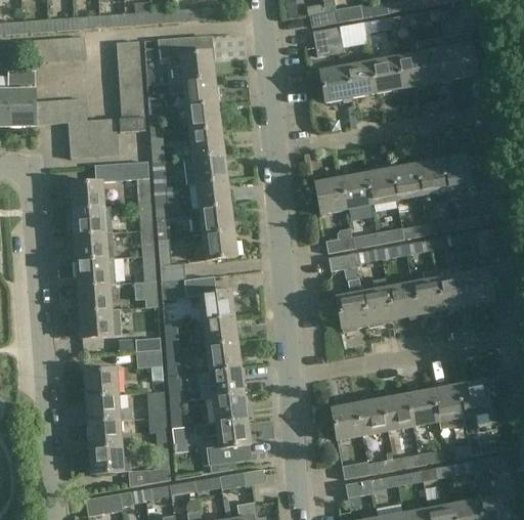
[(321,0),(322,8),(308,10),(310,23),(336,19),(335,9),(333,0),(321,0)]
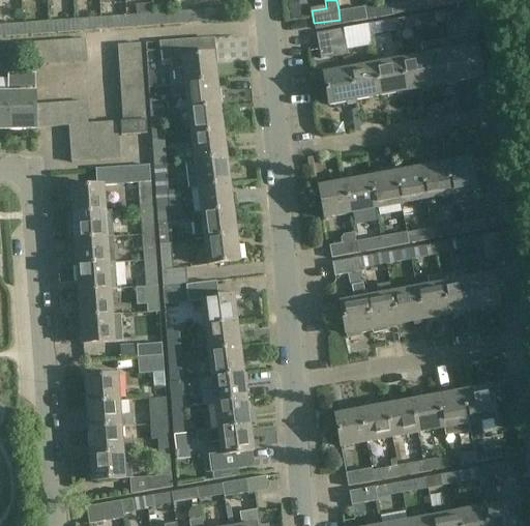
[(389,0),(363,5),(365,15),(390,10),(389,0)]
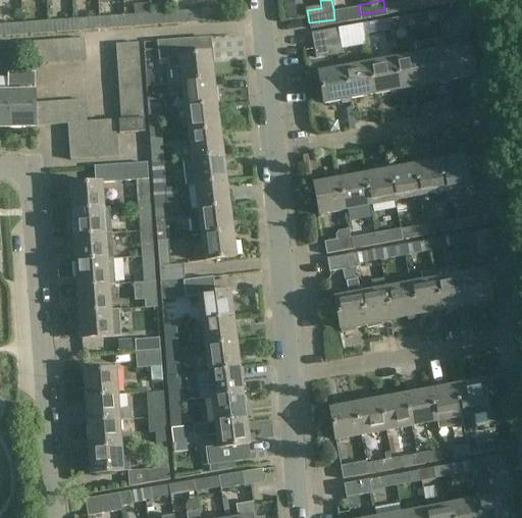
[(383,0),(384,10),(409,5),(408,0),(383,0)]
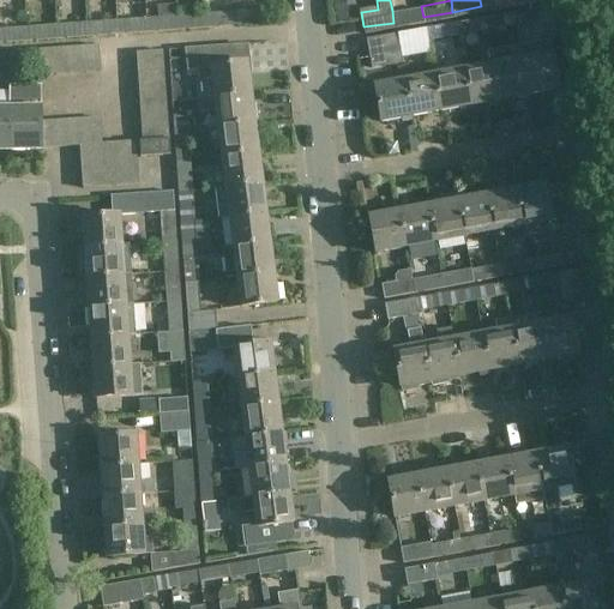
[(547,34),(565,30),(559,0),(549,0),(541,1),(547,34)]
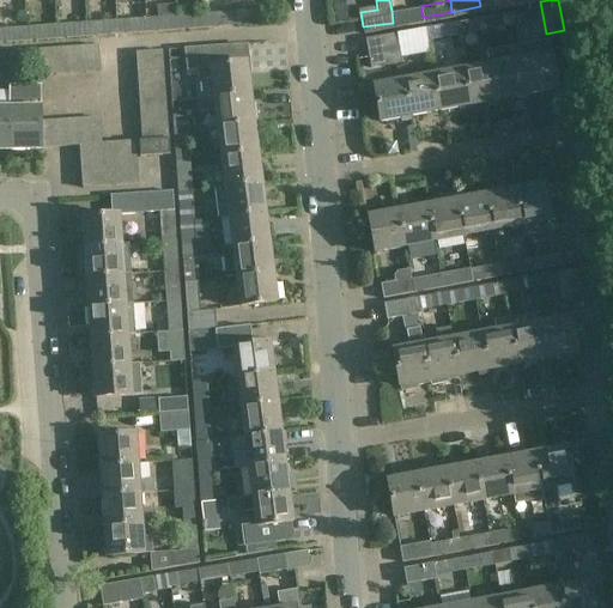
[(530,5),(511,8),(514,20),(532,17),(530,5)]
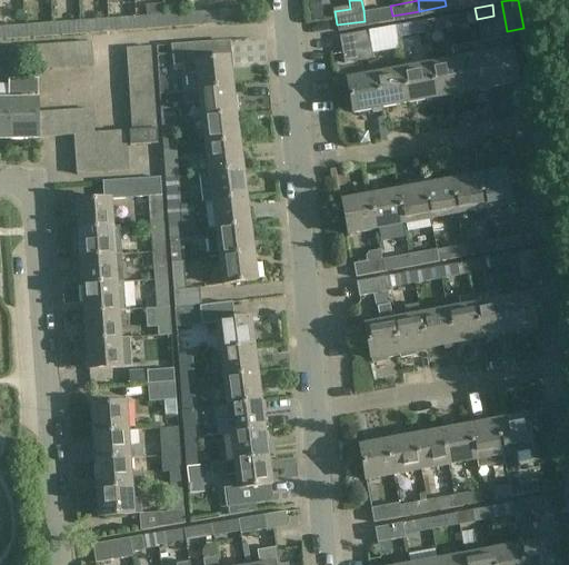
[(321,6),(311,8),(312,17),(322,15),(321,6)]
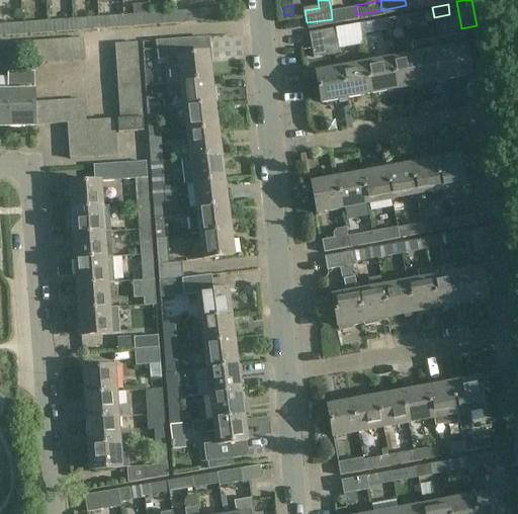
[(202,7),(175,9),(176,20),(202,18),(202,7)]
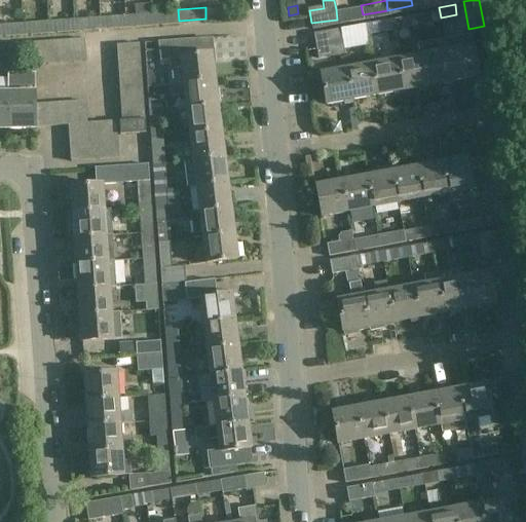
[(441,17),(439,7),(413,11),(415,22),(441,17)]
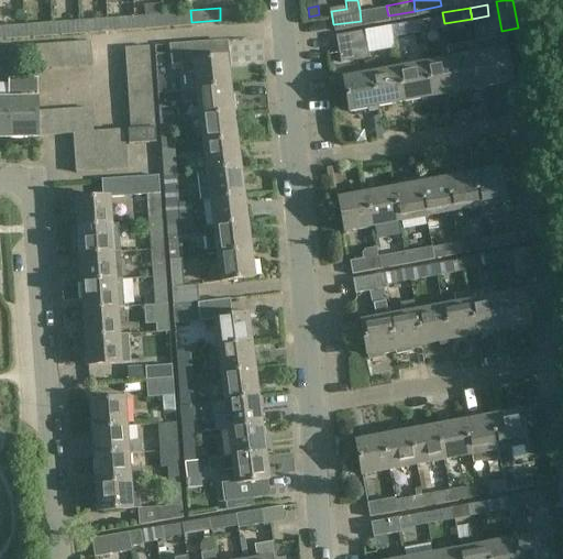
[(190,10),(163,12),(164,24),(191,22),(190,10)]
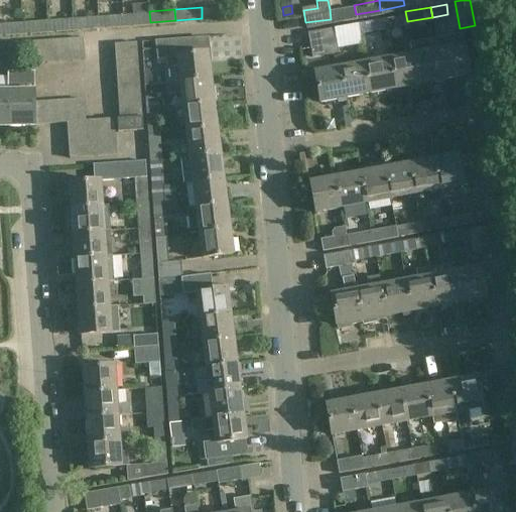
[(149,11),(124,12),(125,24),(150,22),(149,11)]
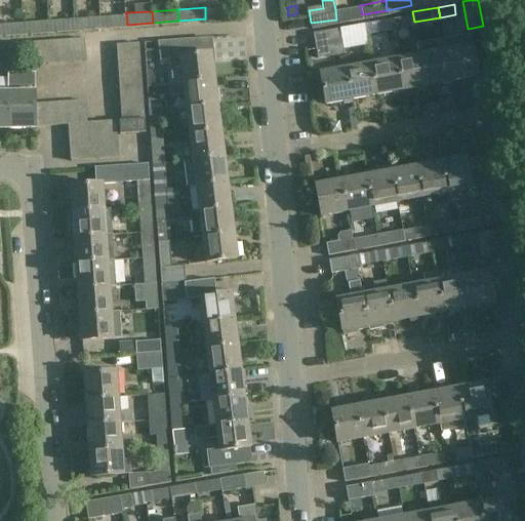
[(412,11),(388,16),(390,27),(414,22),(412,11)]
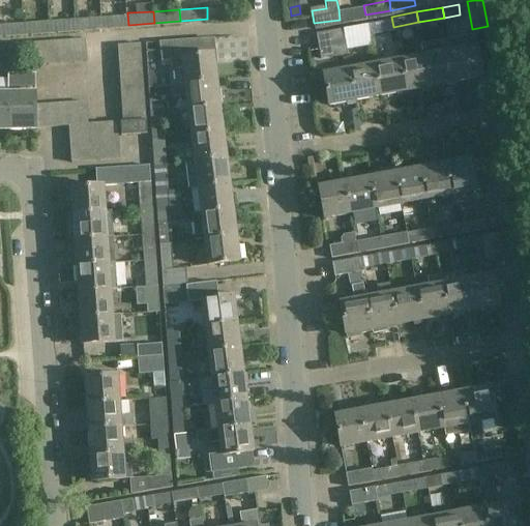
[(127,12),(100,15),(101,27),(128,25),(127,12)]
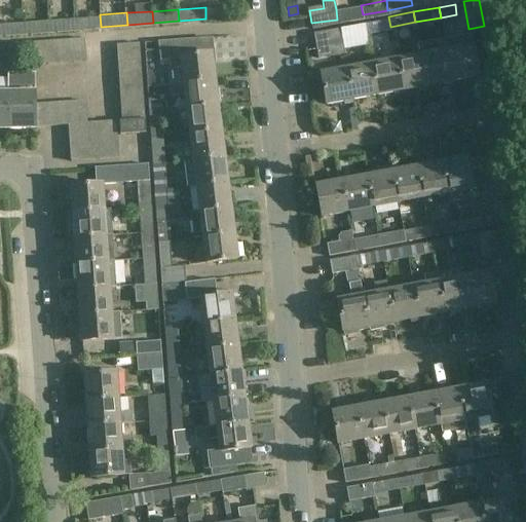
[(100,14),(75,16),(76,29),(101,27),(100,14)]
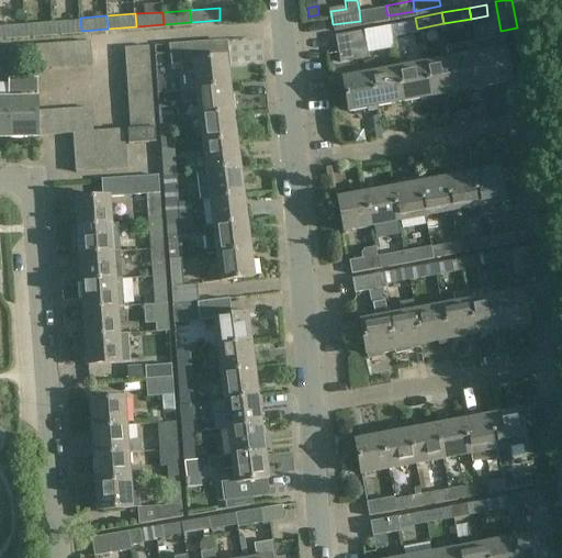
[(80,18),(53,20),(53,33),(81,31),(80,18)]
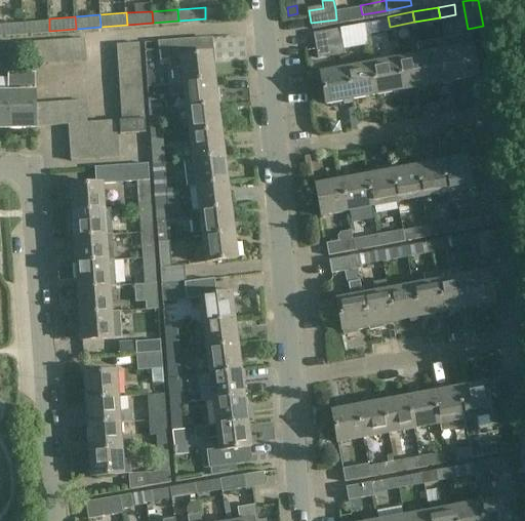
[(49,18),(23,21),(24,33),(32,33),(32,32),(49,31),(49,18)]
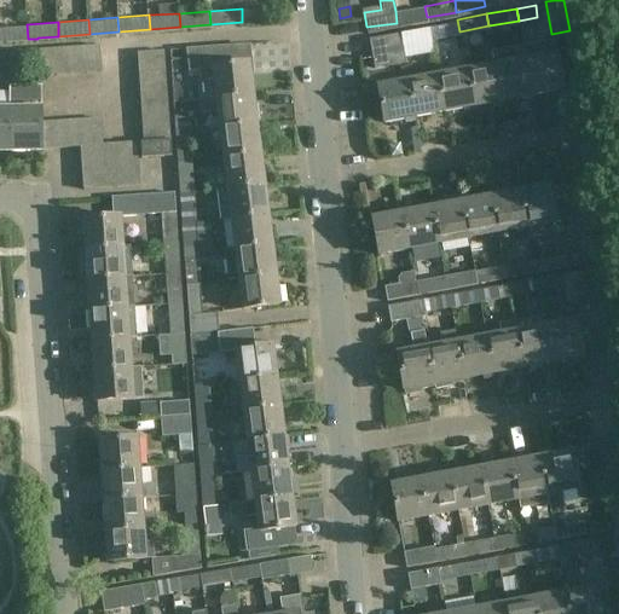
[(27,24),(0,25),(0,40),(28,39),(27,24)]
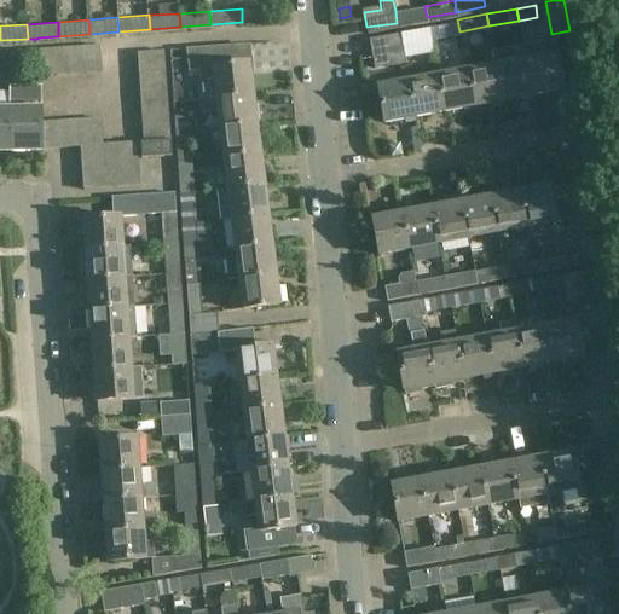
[(431,36),(428,24),(398,29),(399,32),(401,46),(403,52),(432,46),(431,36)]
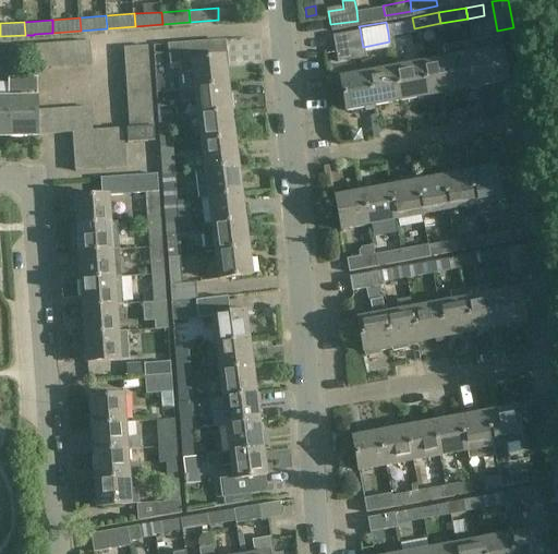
[(362,41),(360,28),(334,34),(336,47),(362,41)]
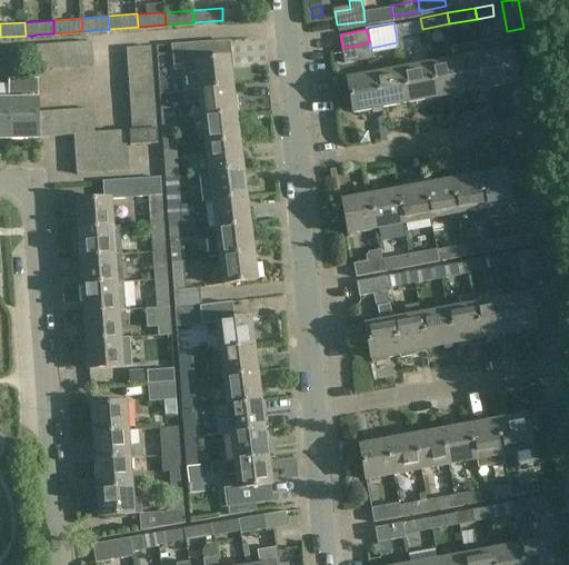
[(480,40),(482,51),(488,85),(519,79),(510,35),(480,40)]
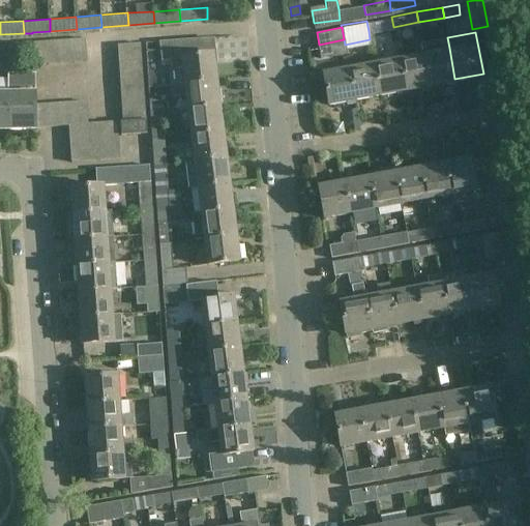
[(70,36),(72,59),(85,58),(83,35),(70,36)]
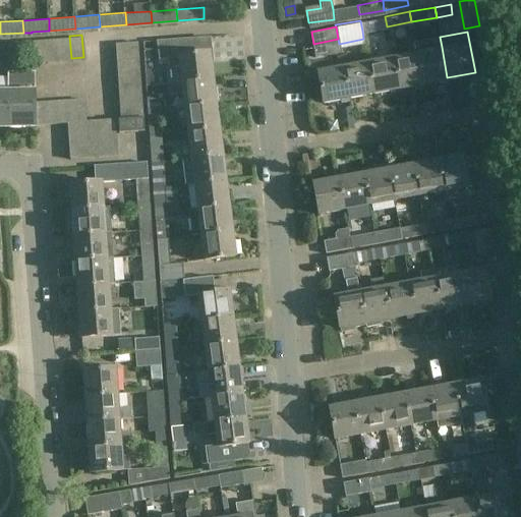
[(180,80),(211,76),(209,59),(215,58),(212,35),(159,39),(161,56),(170,55),(171,64),(178,63),(180,80)]
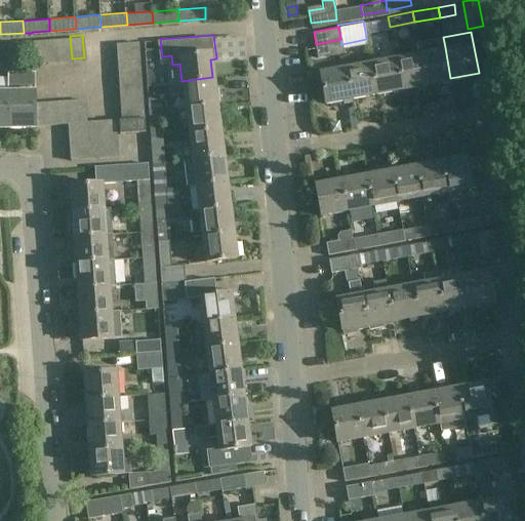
[(72,58),(70,36),(57,37),(59,59),(72,58)]
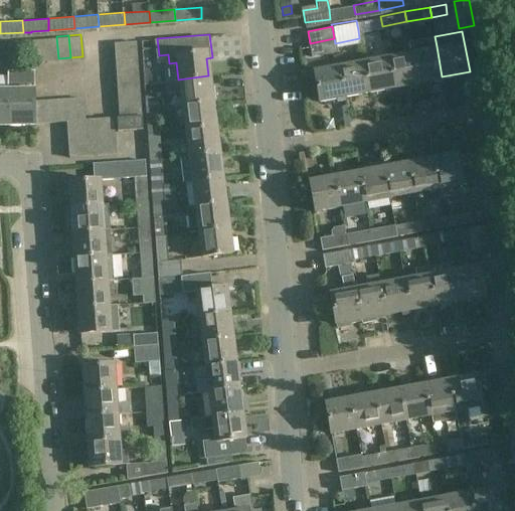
[(46,59),(44,36),(32,37),(33,59),(46,59)]
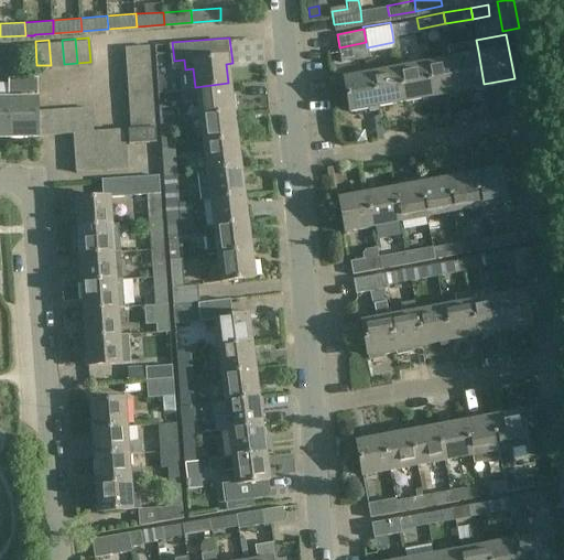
[(62,40),(49,40),(51,65),(64,64),(62,40)]
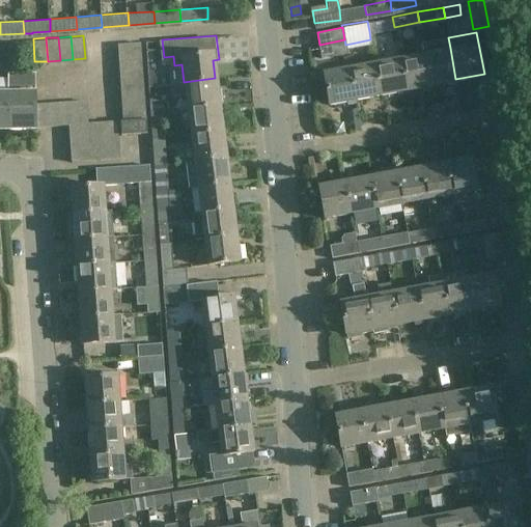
[(32,40),(9,43),(9,55),(32,53),(32,40)]
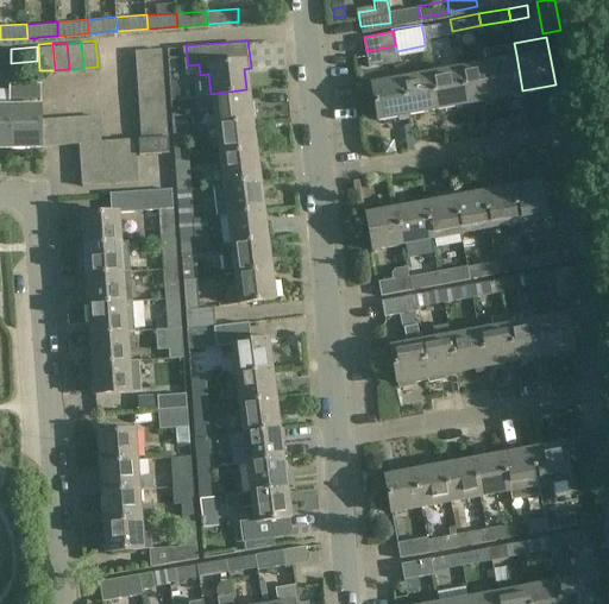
[(135,63),(162,62),(161,46),(133,49),(135,63)]
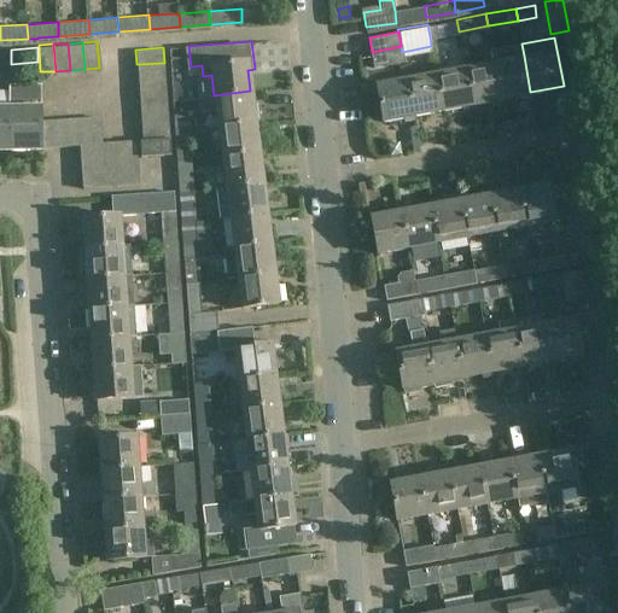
[(0,64),(11,64),(11,50),(0,50),(0,64)]
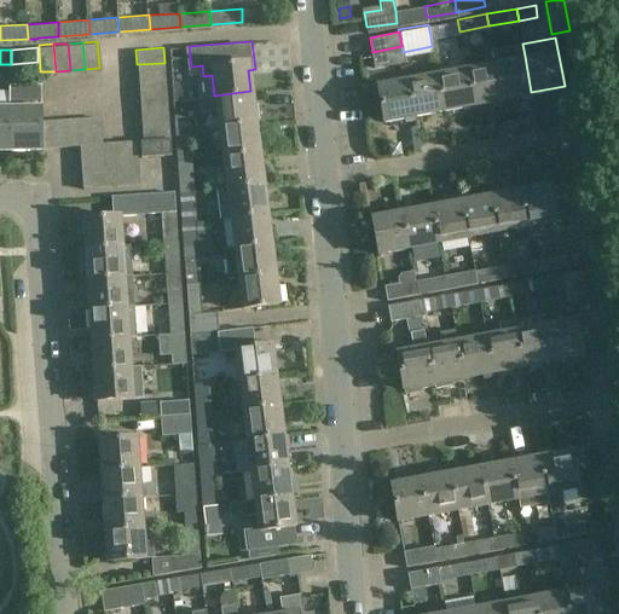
[(531,92),(525,56),(495,61),(502,97),(531,92)]
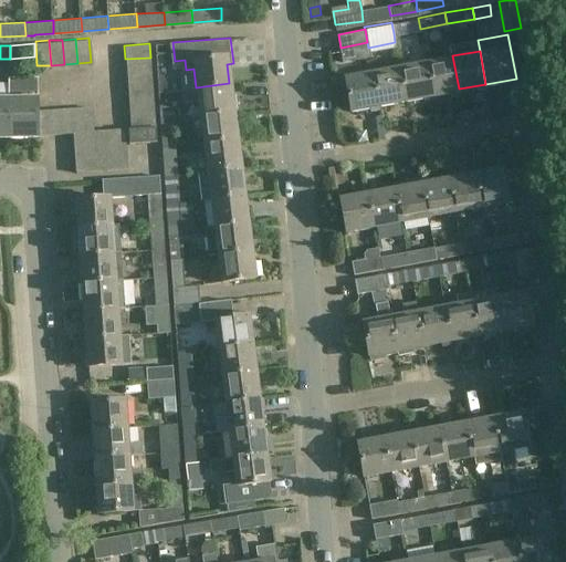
[(459,89),(452,55),(427,60),(432,93),(459,89)]
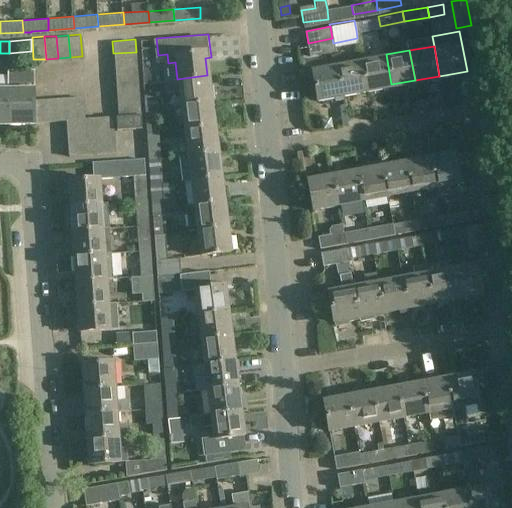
[(136,64),(136,52),(113,53),(114,66),(136,64)]
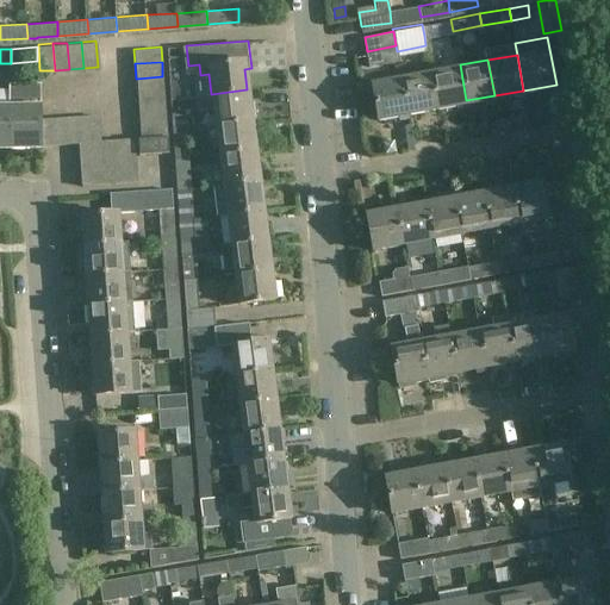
[(466,100),(460,64),(430,70),(437,106),(466,100)]
